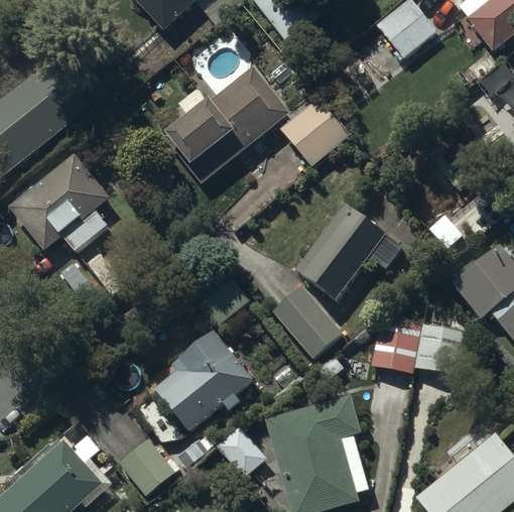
[(135,0),(162,30),(196,0),(135,0)]
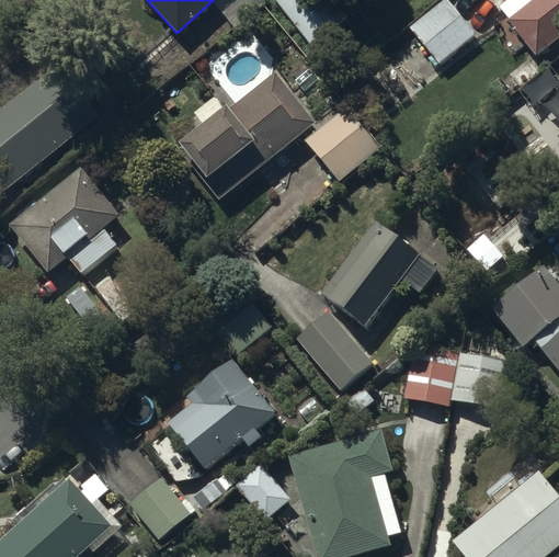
[(442,0),(409,27),(440,64),(475,34),(446,0),(442,0)]
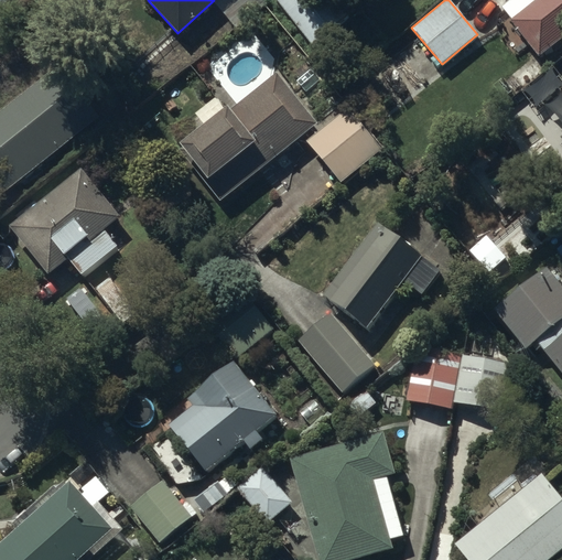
[(507,0),(500,6),(510,18),(509,19),(540,57),(561,39),(561,0),(507,0)]
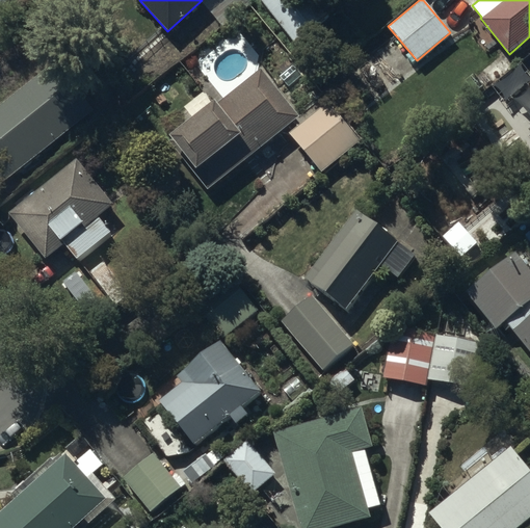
[(56,61),(52,64),(0,105),(0,182),(94,108),(56,61)]
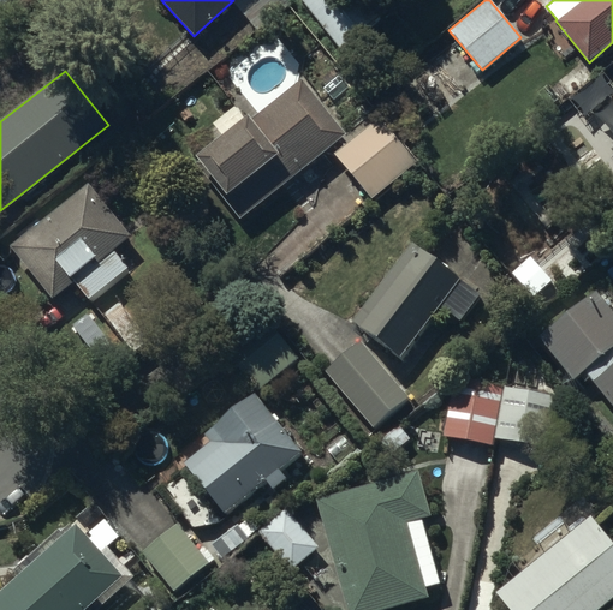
[(346,133),(301,76),(197,160),(222,191),(219,193),(239,219),(346,133)]
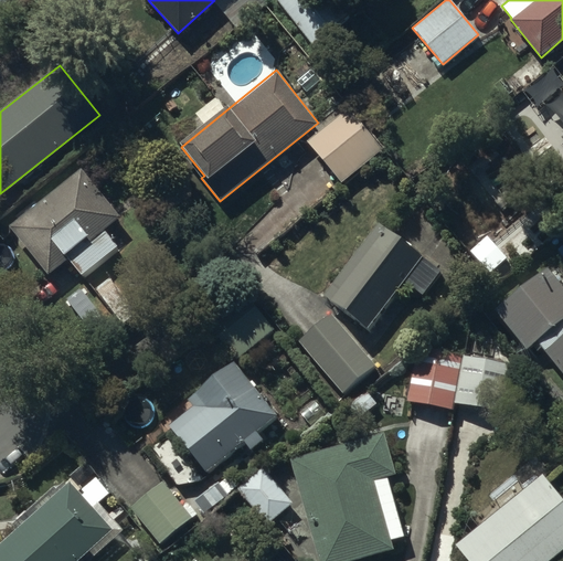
[(348,107),(307,139),(340,182),(382,149),(348,107)]
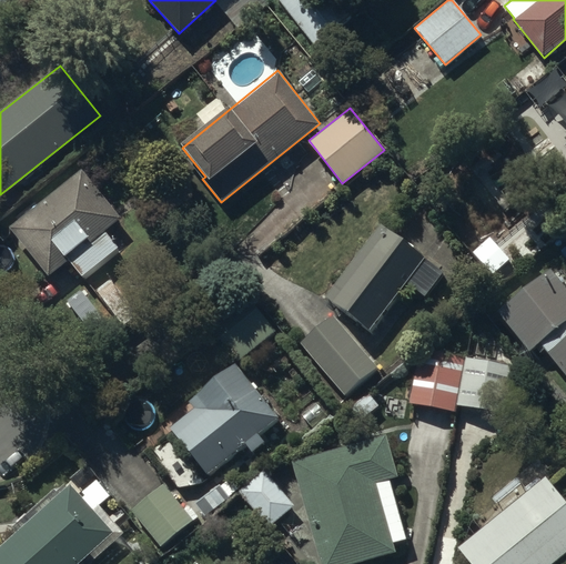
[(121,215),(82,169),(9,227),(48,275),(68,260),(81,277),(119,247),(104,229),(121,215)]
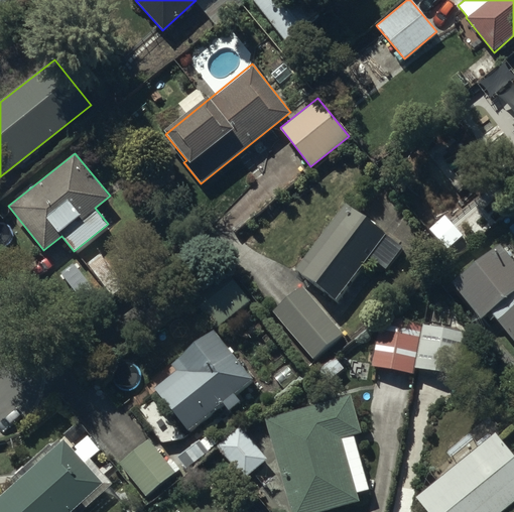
[(402,247),(346,204),(295,269),(335,299),(369,256),(385,269),(402,247)]
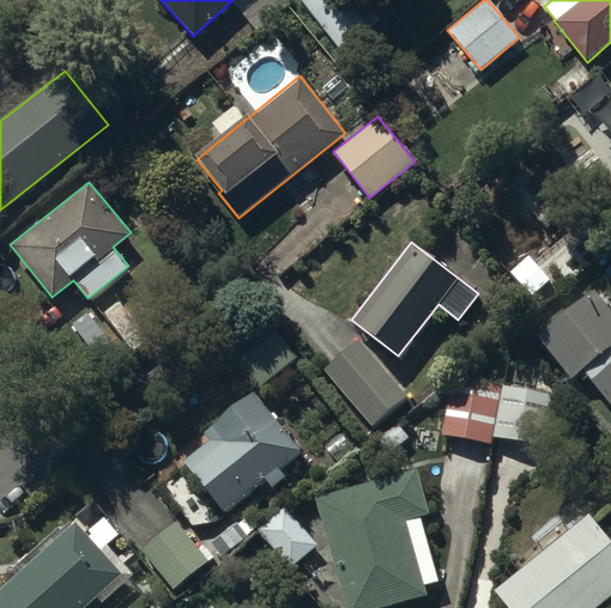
[(610,310),(596,291),(537,334),(572,380),(582,370),(610,405),(610,310)]
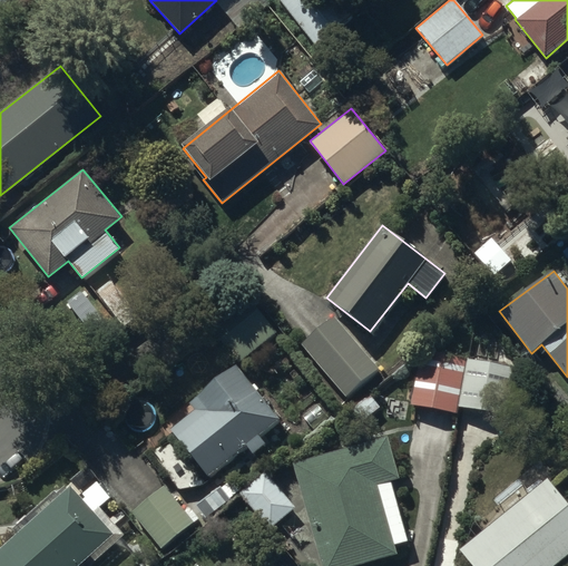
[(138,313),(111,279),(96,291),(123,325),(138,313)]
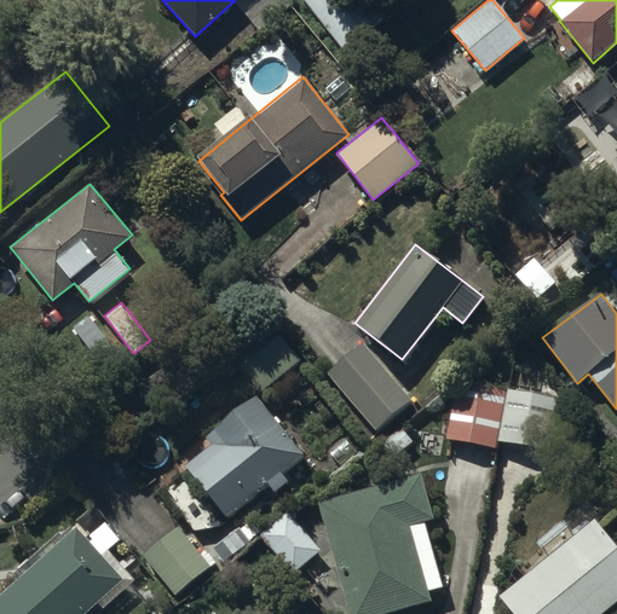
[(270,322),(229,354),(259,393),(300,359),(270,322)]
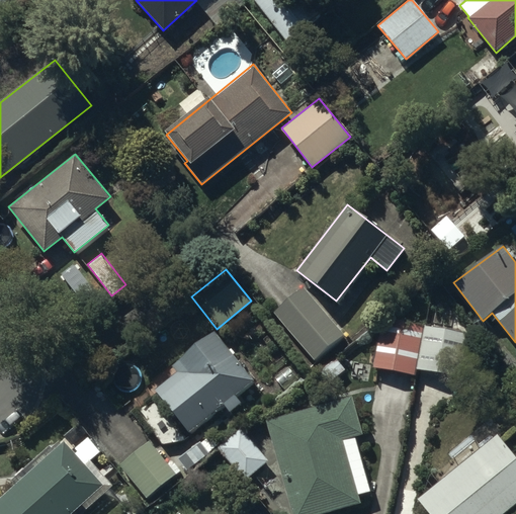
[(304,286),(273,312),(314,360),(343,335),(304,286)]
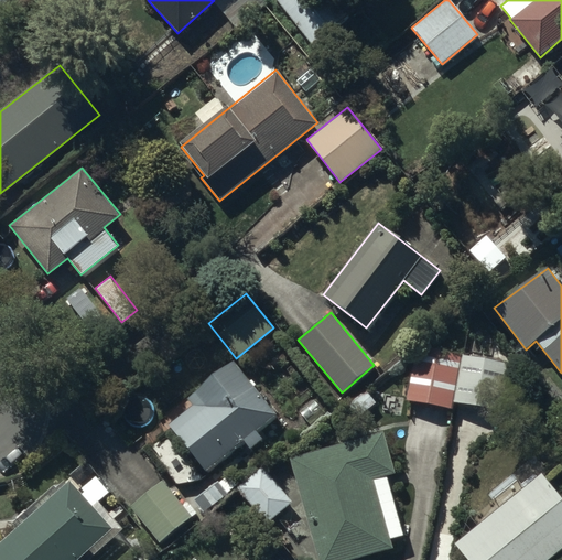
[(453,401),(461,353),(415,345),(404,399),(452,408),(453,401)]
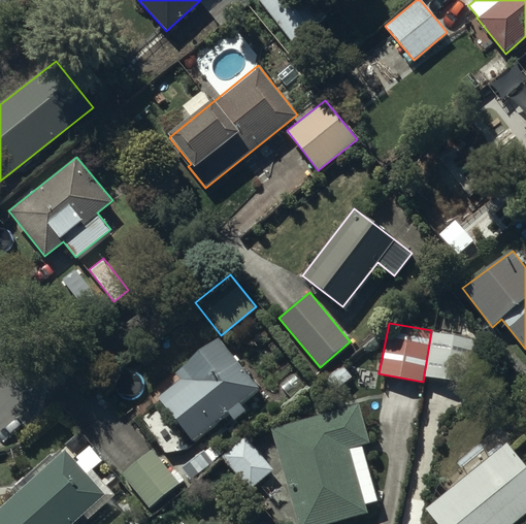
[(431,330),(424,375),(468,384),(477,339),(431,330)]
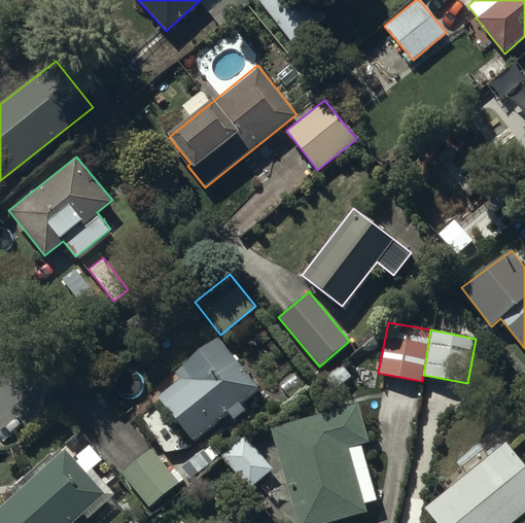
[(179,378),(158,396),(193,440),(201,432),(204,438),(213,430),(209,425),(228,411),(234,419),(246,410),(239,402),(257,386),(217,337),(174,373),(179,378)]
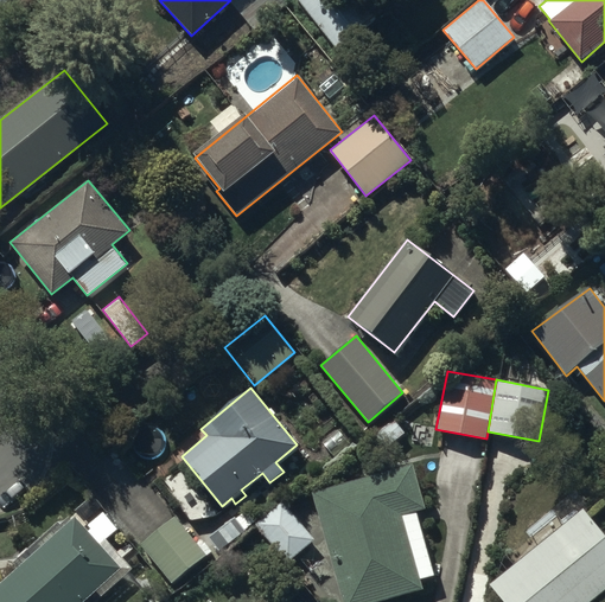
[(413,462),(312,492),(342,601),(373,601),(422,589),(420,580),(433,576),(415,511),(425,508),(413,462)]
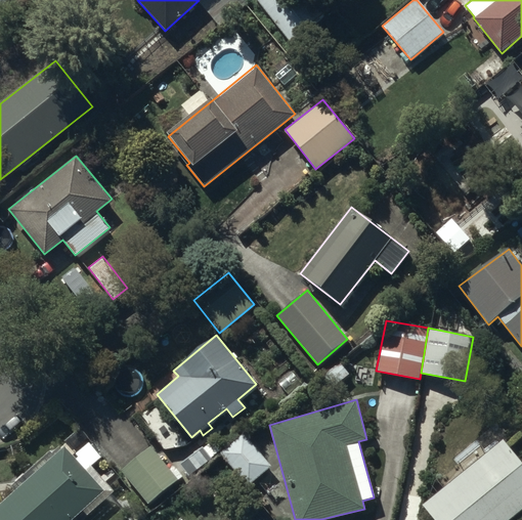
[(271,466),(244,432),(220,450),(248,484),(271,466)]
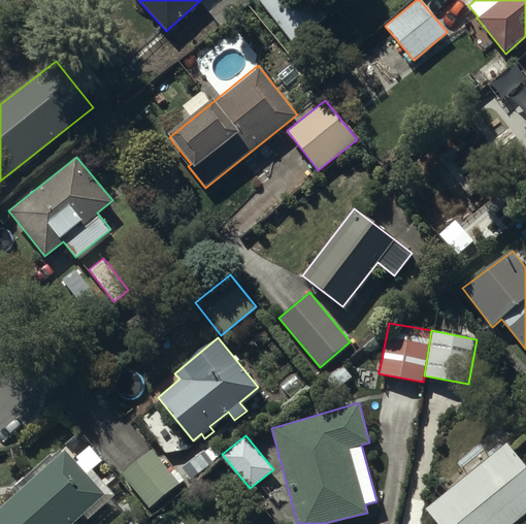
[(525,466),(507,443),(425,509),(437,523),(512,523),(525,513),(525,466)]
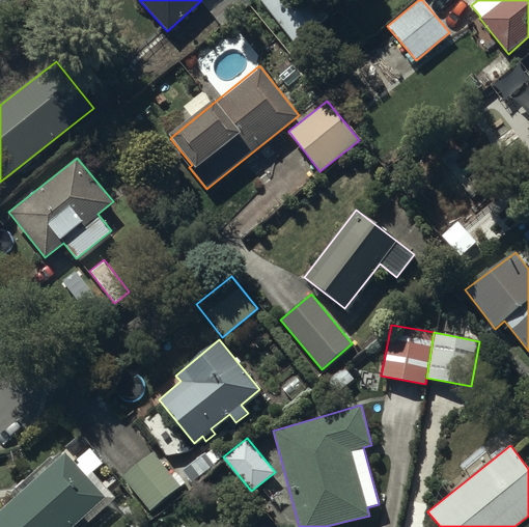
[(74,463),(64,452),(0,510),(0,526),(70,526),(83,516),(88,522),(115,496),(92,471),(104,461),(91,447),(74,463)]
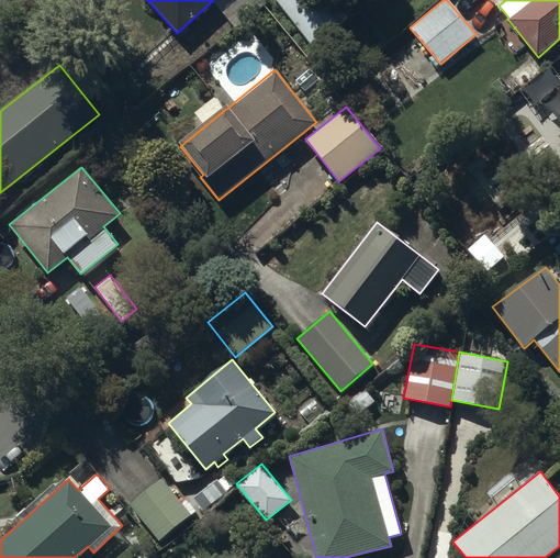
[(190,514),(163,478),(129,502),(158,539),(190,514)]
